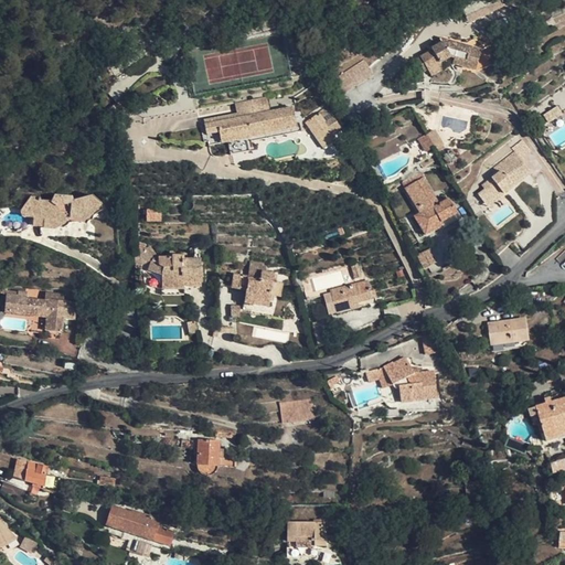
[(504,6),(502,0),(500,0),(476,12),(478,18),(504,6)]
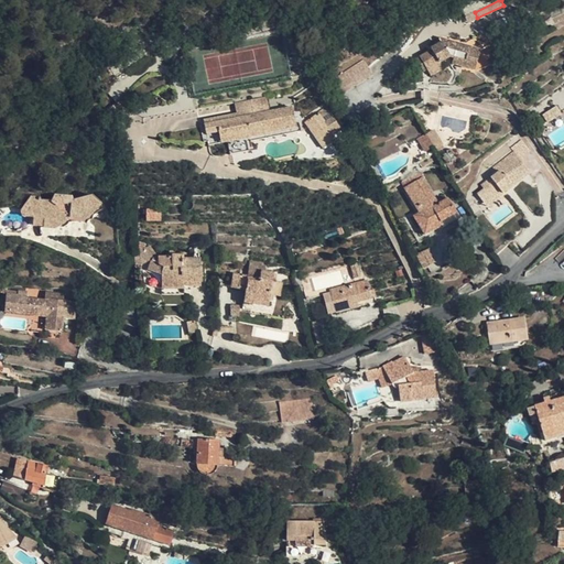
[(477,18),(475,12),(466,17),(468,22),(477,18)]
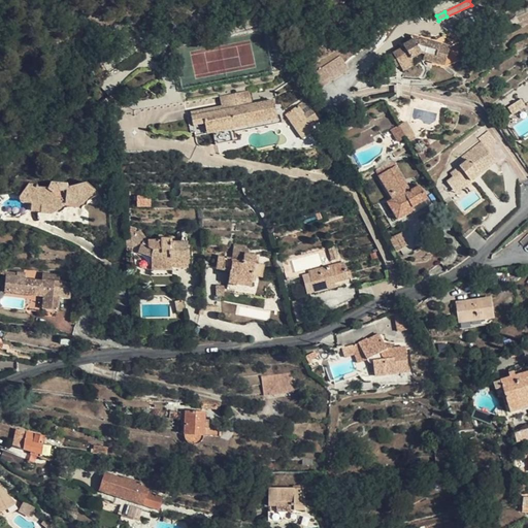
[(461,41),(455,30),(432,41),(422,38),(421,41),(416,43),(414,39),(403,45),(404,46),(393,54),(399,65),(410,59),(421,53),(424,54),(423,59),(435,63),(437,57),(447,59),(450,46),(461,41)]
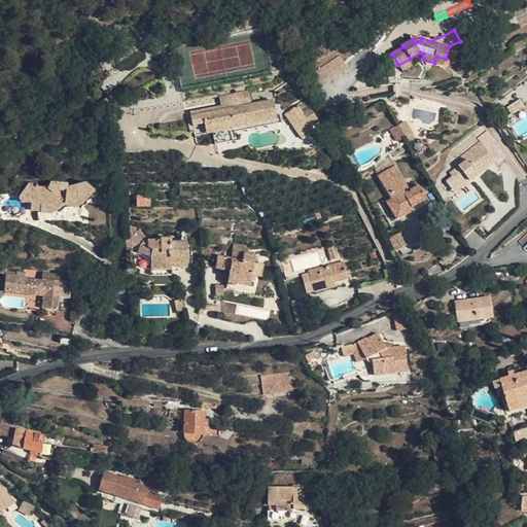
[(395,67),(398,65),(392,54),(389,55),(395,67)]
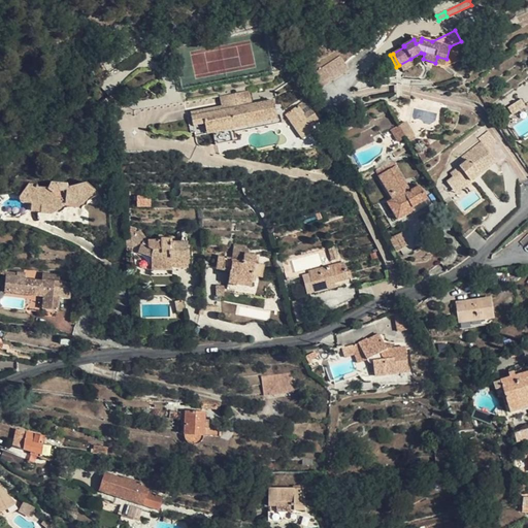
[(350,70),(340,56),(310,73),(319,88),(350,70)]
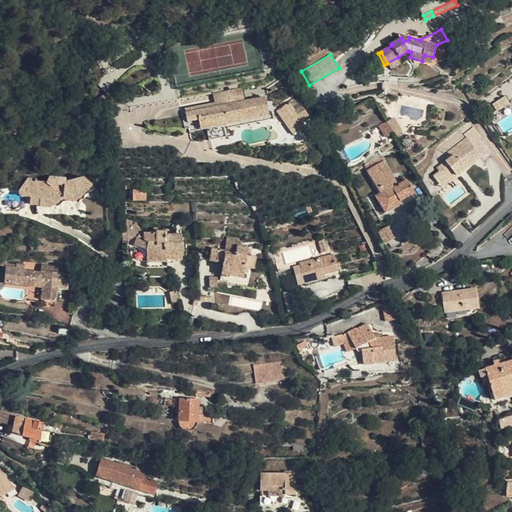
[(433,57),(424,55),(422,61),(431,64),(433,57)]
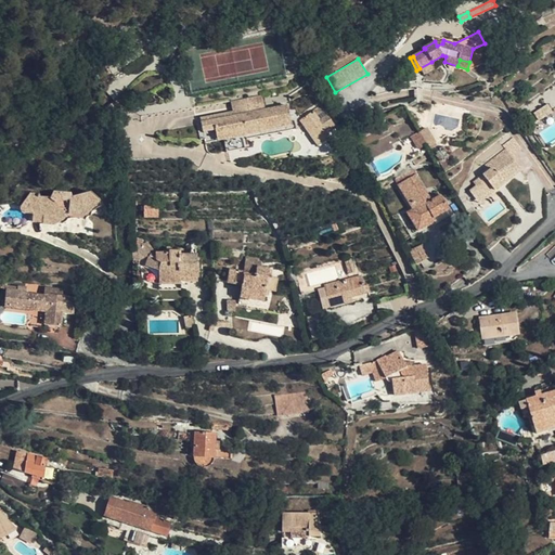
[(431,62),(420,68),(423,75),(435,67),(431,62)]
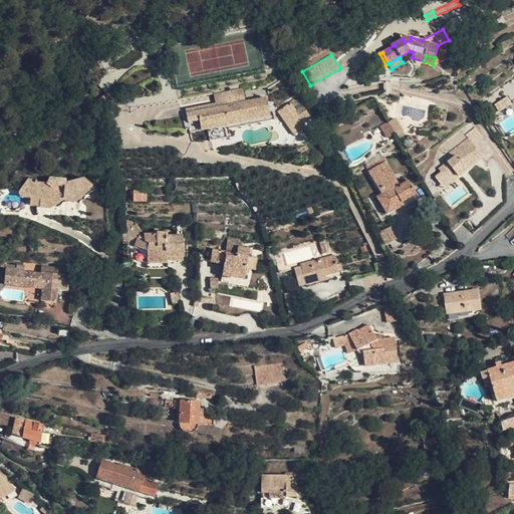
[(186,112),(188,121),(199,119),(201,131),(207,130),(209,141),(227,138),(225,125),(240,122),(259,119),(270,117),(266,97),(245,101),(243,87),(214,93),(216,105),(186,112)]
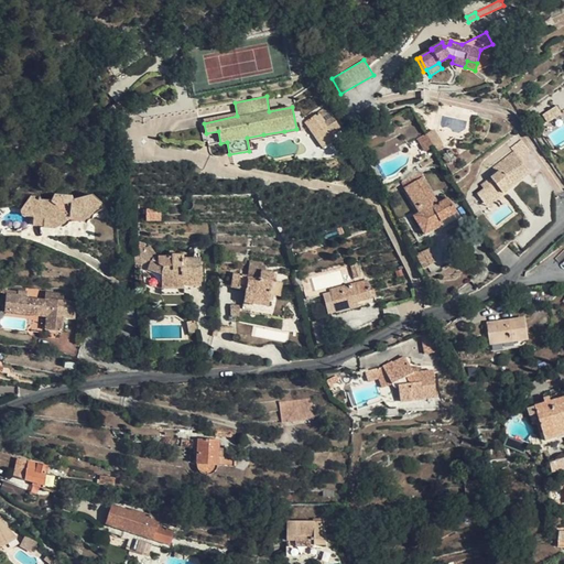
[(560,110),(555,101),(540,108),(544,117),(560,110)]
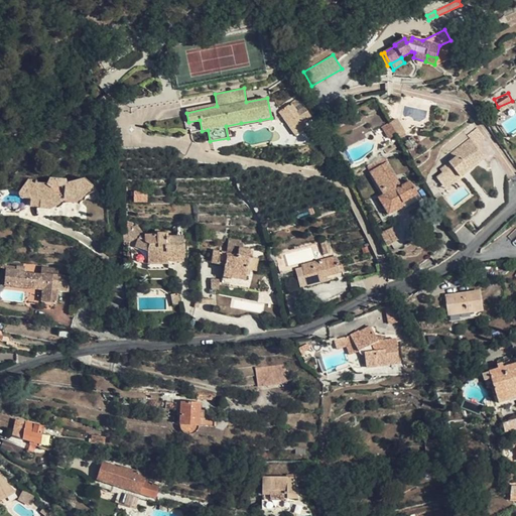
[(293,108),(302,102),(299,98),(280,110),(296,136),(306,129),(302,122),(295,112),(293,108)]
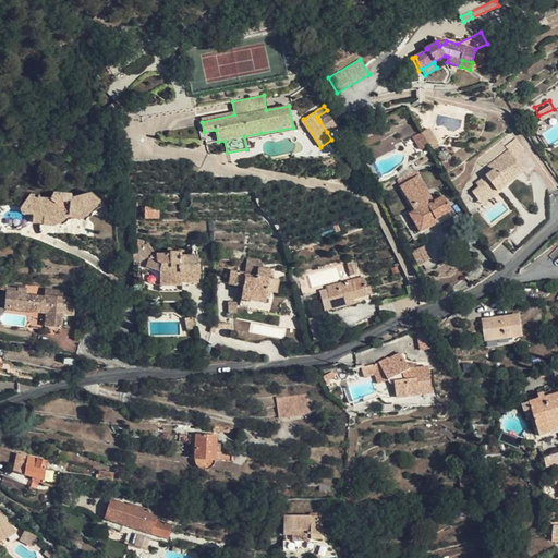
[(327,132),(337,125),(329,114),(319,121),(327,132)]
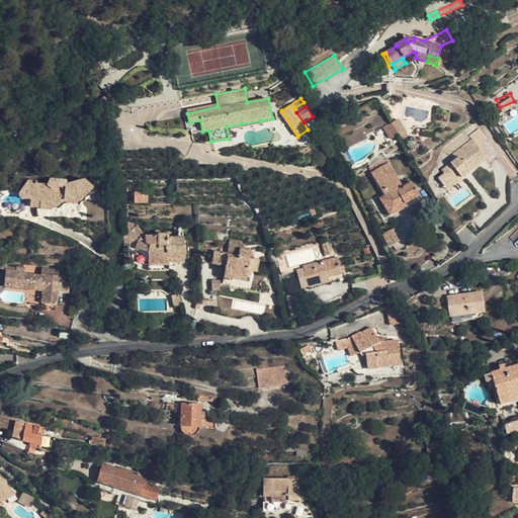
[(399,118),(392,122),(398,135),(400,138),(406,134),(407,134),(399,118)]
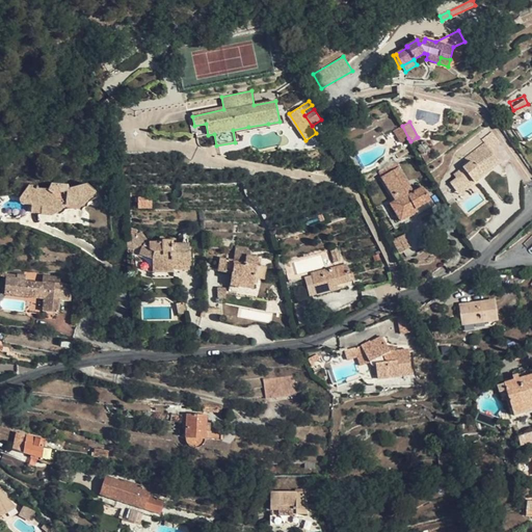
[(195,127),(196,135),(207,134),(206,126),(195,127)]
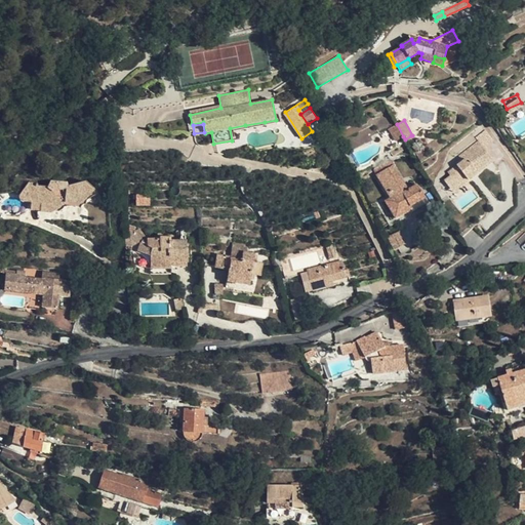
[(403,136),(397,124),(389,128),(396,140),(403,136)]
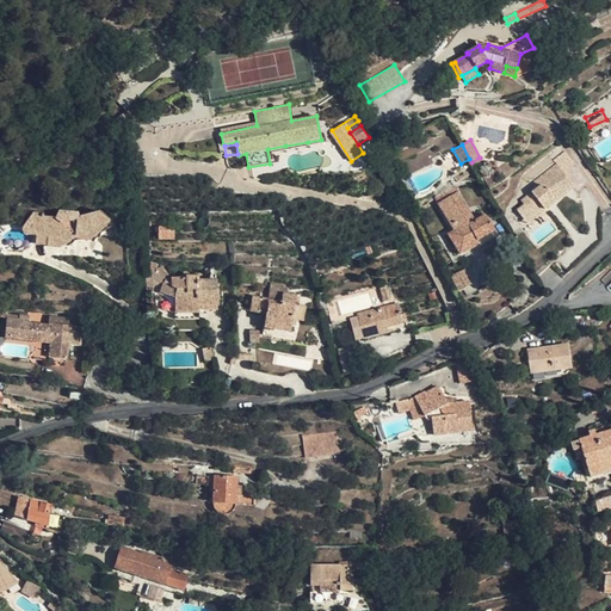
[(553,160),(555,164),(524,187),(529,195),(520,201),(523,204),(517,209),(528,223),(573,189),(575,191),(587,181),(563,152),(553,160)]
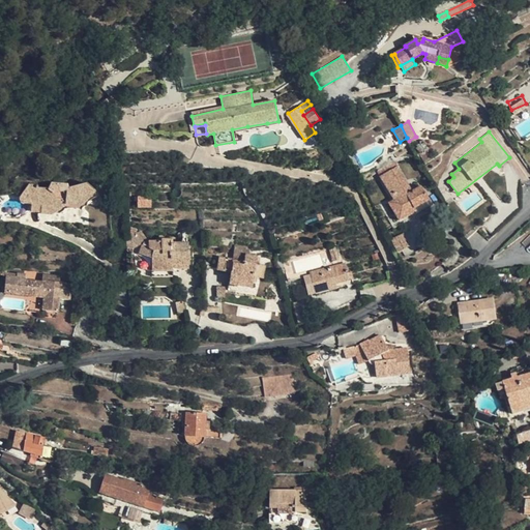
[(411,192),(394,162),(378,170),(381,176),(380,176),(394,200),(401,212),(411,205),(413,208),(414,211),(415,213),(431,204),(420,186),(411,192)]
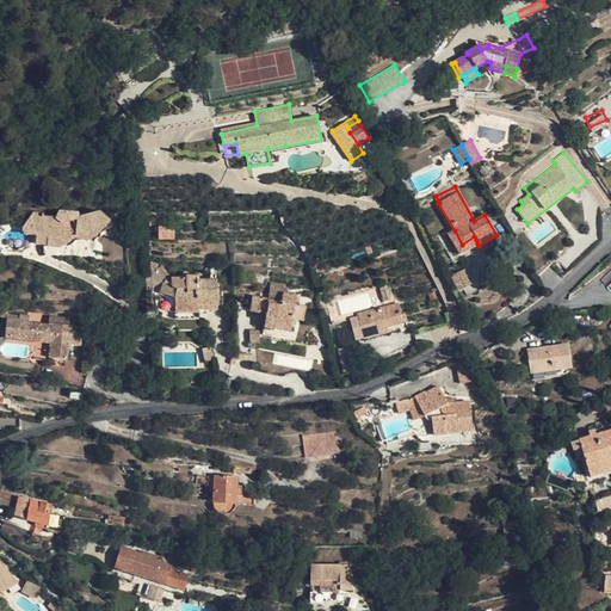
[(110,220),(100,210),(80,215),(79,211),(59,210),(56,216),(44,216),(44,213),(34,211),(26,221),(32,226),(36,234),(48,235),(47,246),(60,246),(72,240),(72,232),(75,232),(75,238),(88,239),(90,228),(94,227),(99,232),(110,220)]
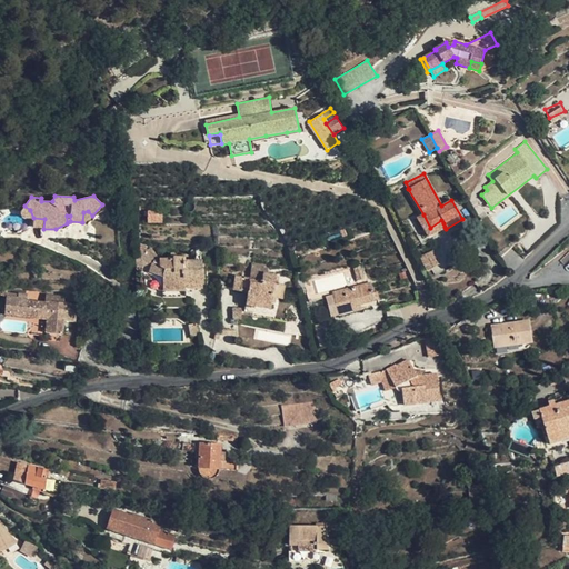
[(30,210),(25,206),(22,209),(22,213),(22,215),(22,216),(23,217),(32,218),(33,218),(30,210)]
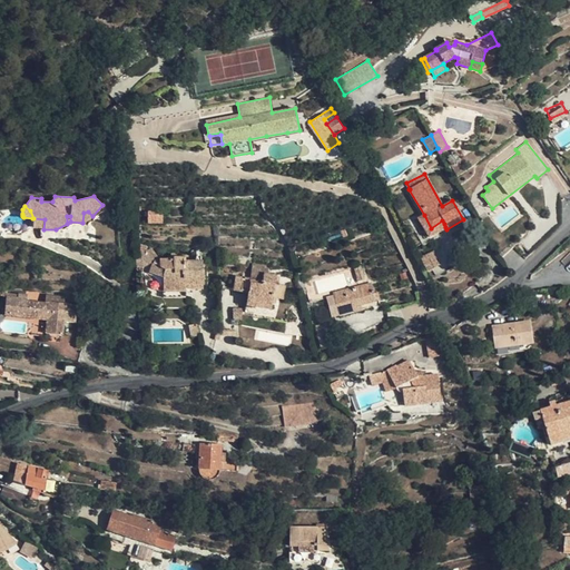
[(431,228),(424,215),(418,218),(429,237),(445,227),(444,224),(442,220),(431,228)]
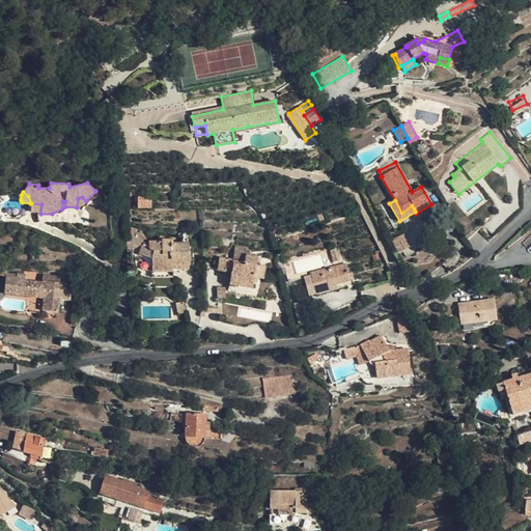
[(327,220),(324,213),(317,215),(319,222),(327,220)]
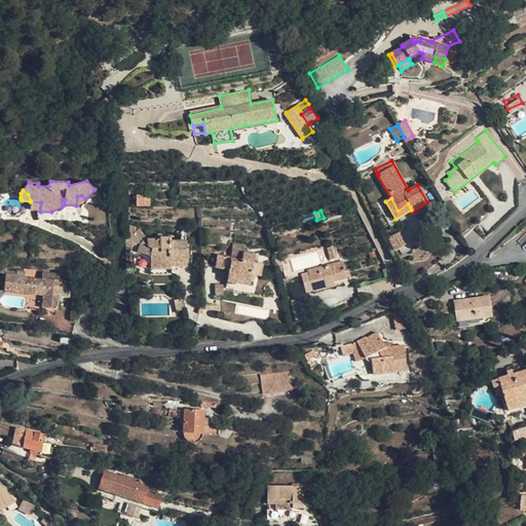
[(128,237),(137,231),(135,227),(130,227),(128,228),(128,237)]
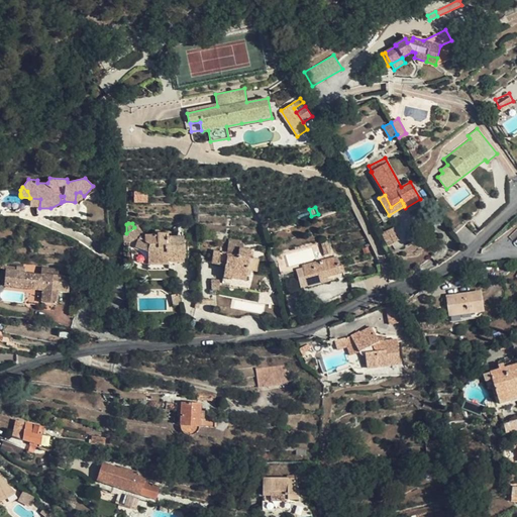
[(137,224),(134,227),(126,233),(127,234),(128,241),(143,232),(137,224)]
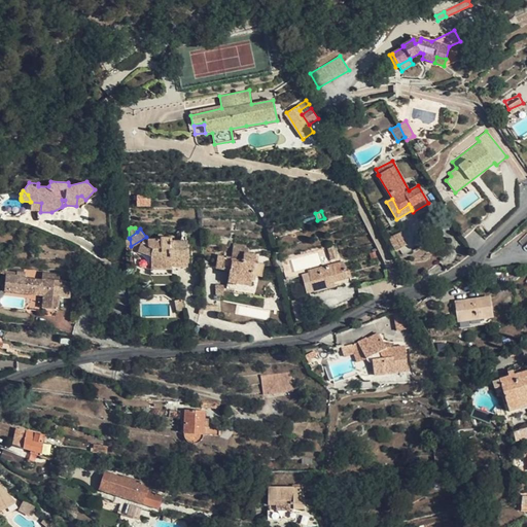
[(408,244),(401,233),(390,238),(395,250),(408,244)]
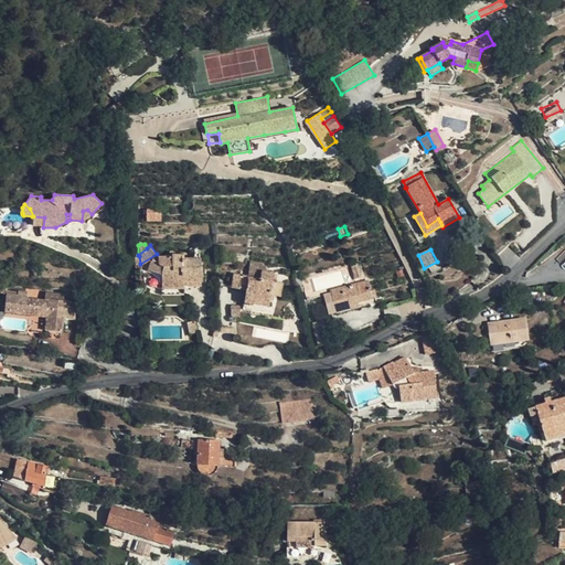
[(174,253),(173,253),(172,253),(170,253),(169,255),(169,256),(159,256),(159,263),(152,259),(148,270),(152,272),(151,286),(152,286),(159,288),(162,289),(183,288),(183,281),(190,281),(190,286),(202,286),(201,281),(202,281),(202,258),(183,259),(183,255),(177,255),(176,254),(174,253)]
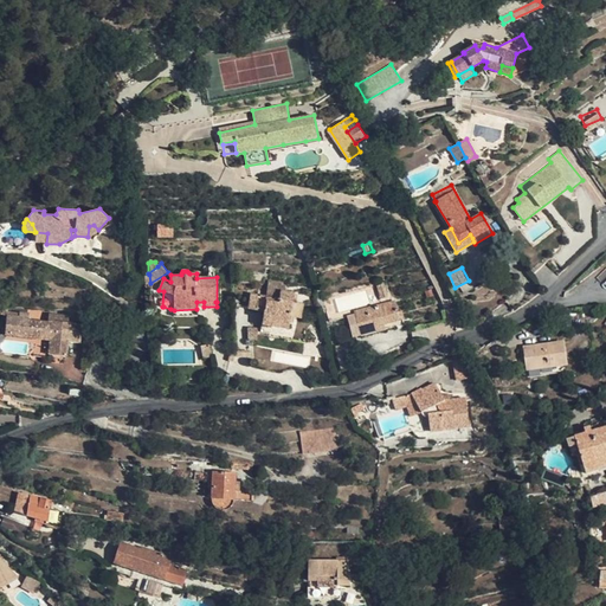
[(282,283),(269,281),(266,296),(250,294),(247,308),(264,310),(262,321),(272,323),(271,326),(289,329),(290,316),(292,302),(294,294),(281,291),(282,283)]
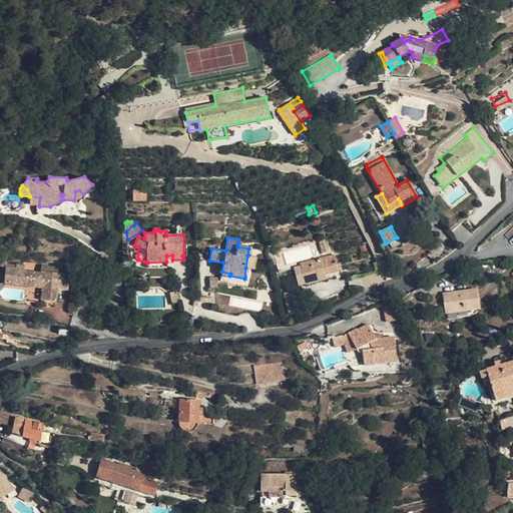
[(328,251),(325,238),(319,239),(323,252),(328,251)]
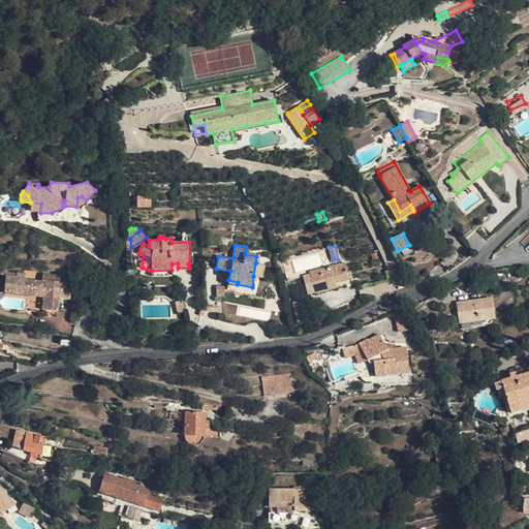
[(348,274),(345,262),(309,272),(312,283),(314,291),(314,293),(328,290),(327,286),(334,284),(349,280),(348,274)]
